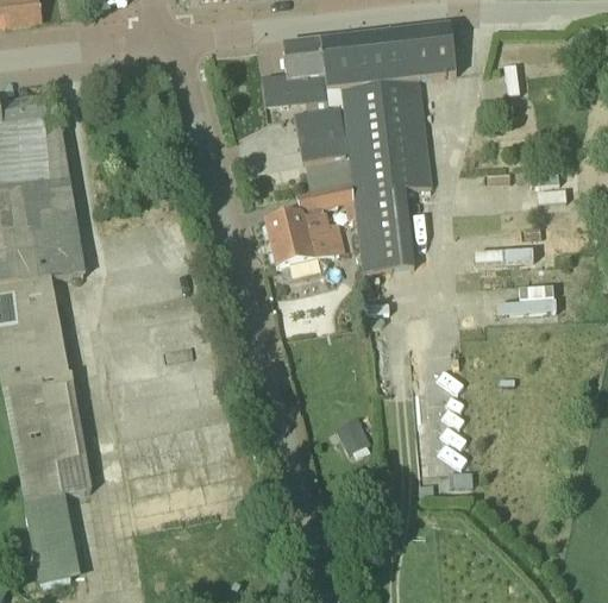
[(348,138),(353,184),(355,200),(364,274),(415,267),(406,189),(432,186),(420,79),(457,75),(451,26),(320,42),(324,77),(330,108),(338,107),(346,138),(348,138)]
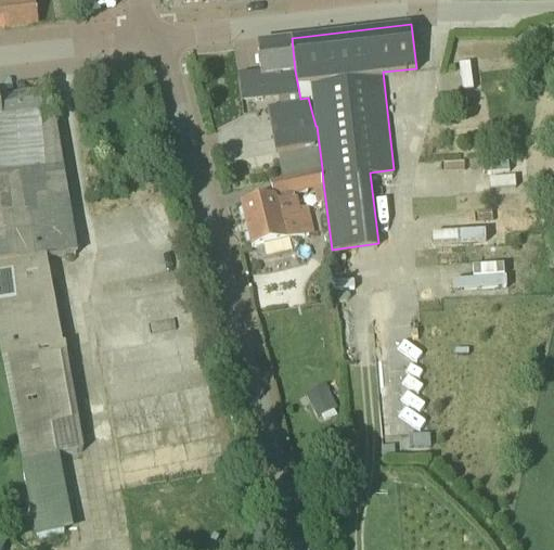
[(295,71),(292,38),(258,41),(261,68),(239,72),(242,96),(280,91),(281,103),(269,105),(274,133),(273,133),(277,148),(316,141),(313,126),(316,126),(308,98),(300,99),(295,71)]
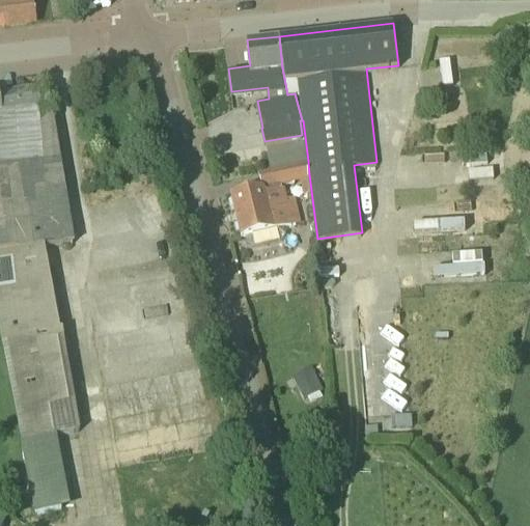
[(0,249),(44,246),(74,242),(48,84),(0,92),(0,249)]
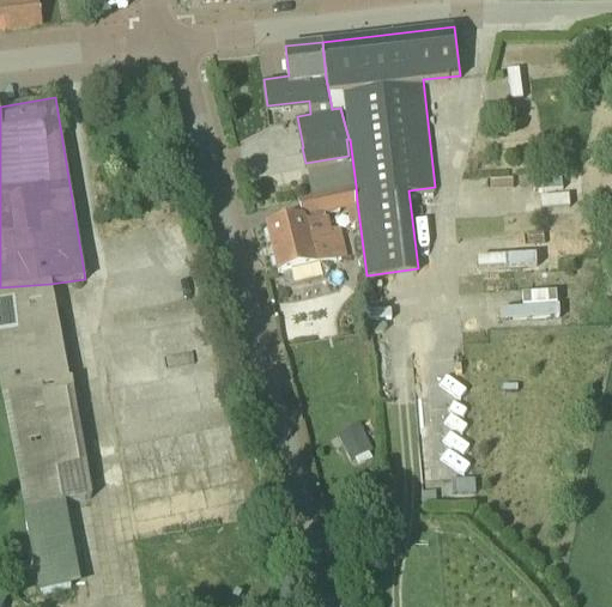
[(300,196),(304,212),(267,222),(279,269),(284,268),(285,275),(294,280),(326,272),(331,265),(329,258),(341,254),(340,249),(344,248),(338,225),(331,226),(327,210),(357,201),(356,186),(300,196)]
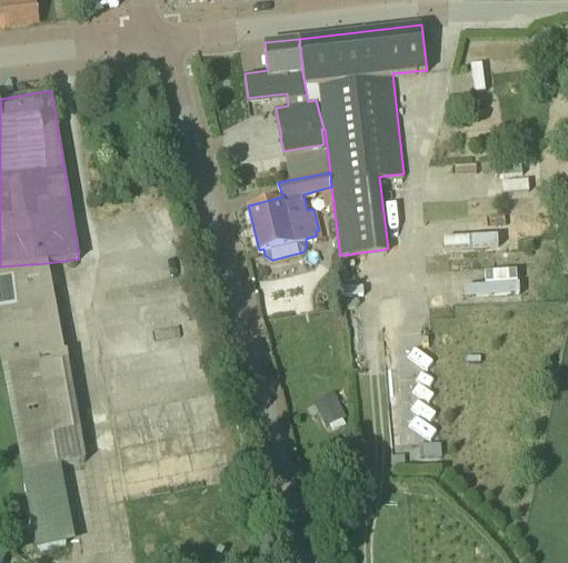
[(175,186),(152,188),(157,225),(179,223),(175,186)]
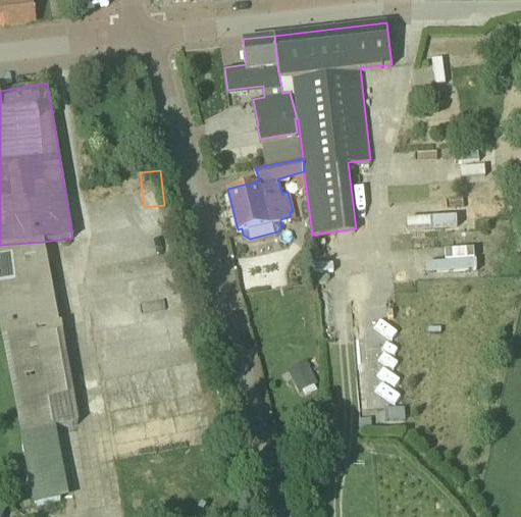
[(56,320),(43,242),(0,245),(0,322),(21,430),(55,423),(56,423),(75,421),(75,419),(59,319),(56,320)]
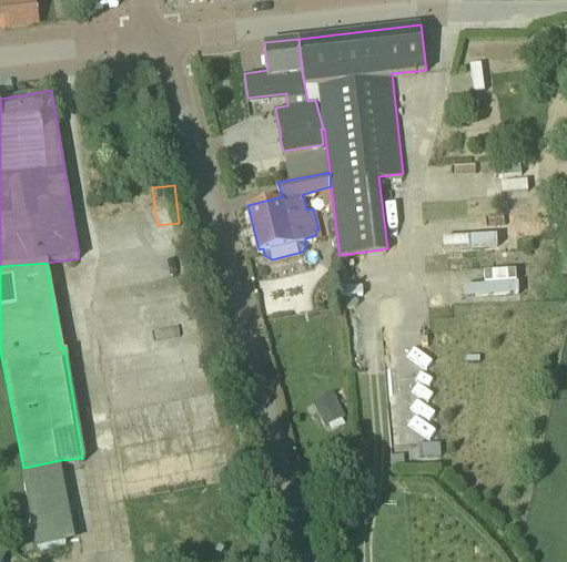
[(330,420),(343,412),(346,411),(338,396),(317,407),(325,422),(330,420)]
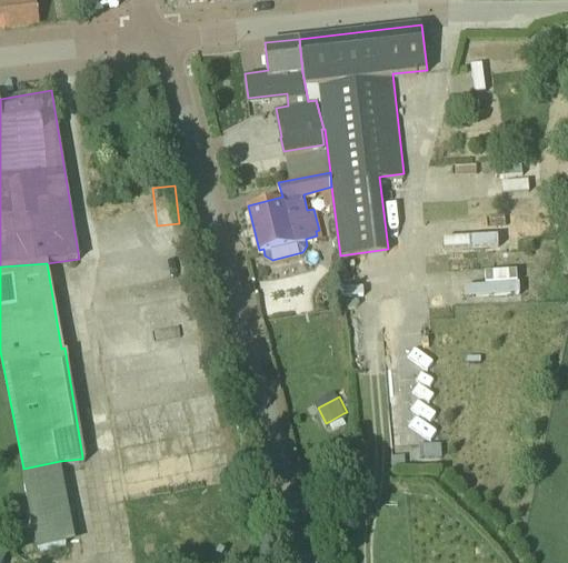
[(45,499),(30,502),(39,545),(77,538),(68,491),(52,494),(56,508),(47,510),(45,499)]
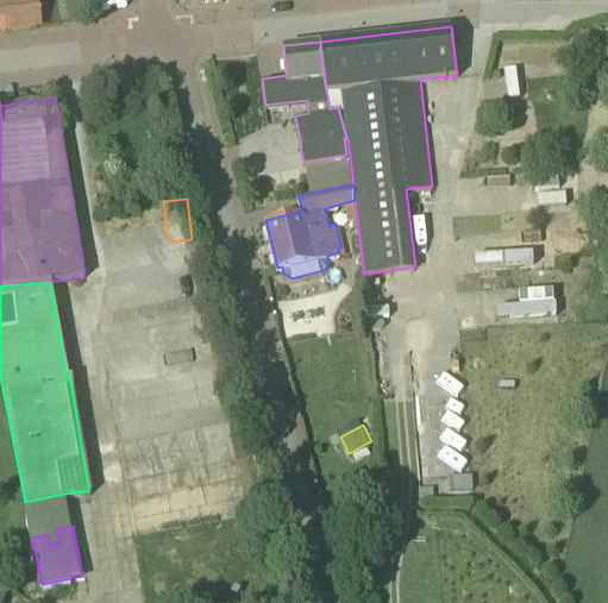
[(0,580),(0,602),(2,602),(11,585),(0,580)]
